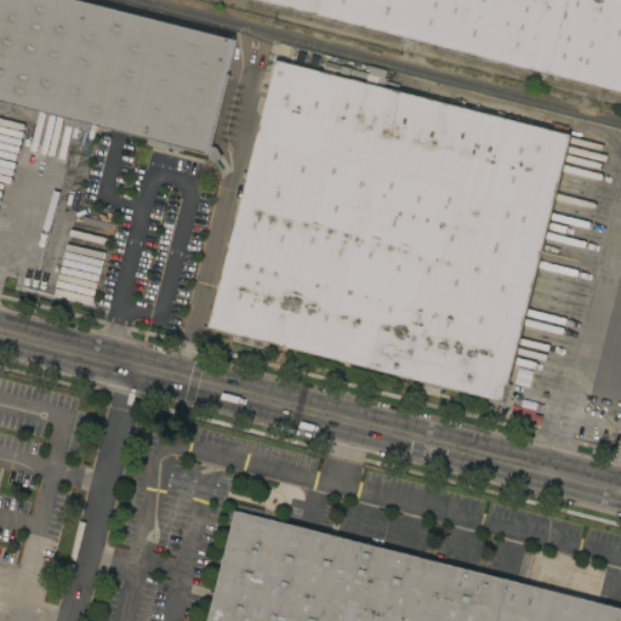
[(206,153),(183,147),(183,151),(166,147),(167,143),(91,124),(89,131),(63,125),(66,117),(0,100),(0,0),(79,0),(234,39),(226,73),(206,153)]
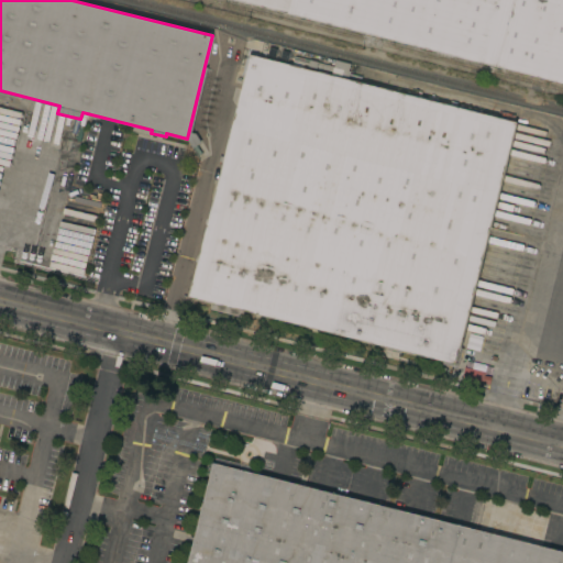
[(562,0),(562,83),(235,0),(562,0)]
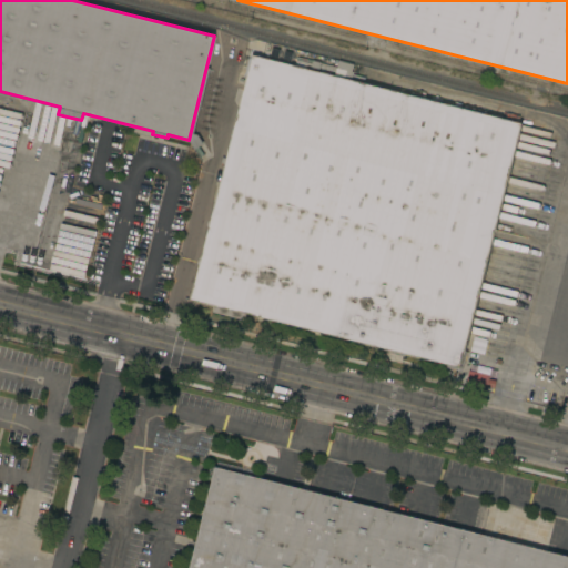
[(252,54),(334,75),(336,67),(346,70),(344,78),(521,123),(464,351),(467,351),(462,371),(446,366),(446,364),(405,353),(404,356),(389,353),(391,350),(246,313),(244,320),(212,312),(214,305),(190,298),(252,54)]
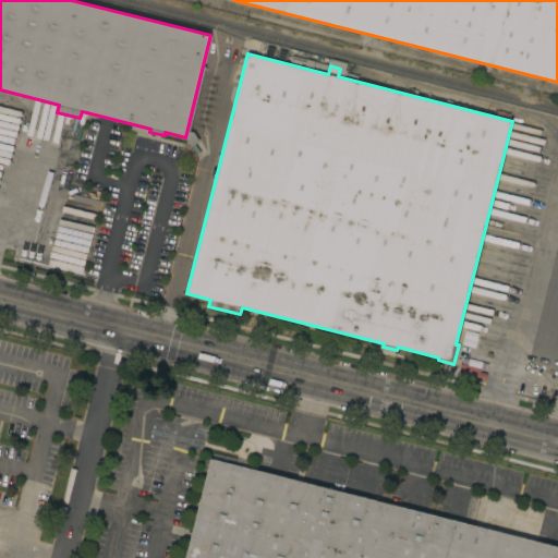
[(206,67),(190,131),(194,132),(199,141),(191,146),(185,137),(203,65),(206,67)]
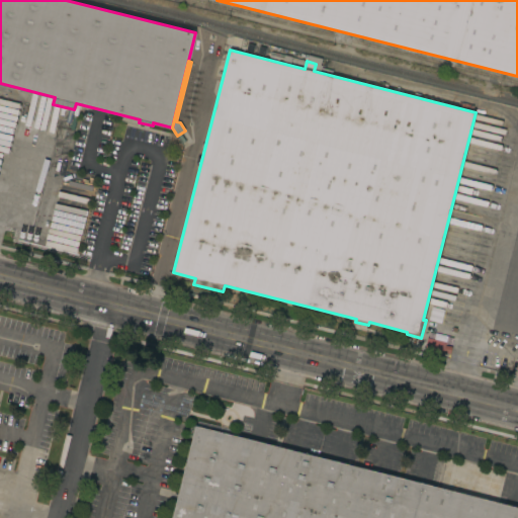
[(517,517),(172,517),(193,438),(187,437),(190,424),(196,425),(197,419),(235,428),(233,434),(517,507),(517,517)]
